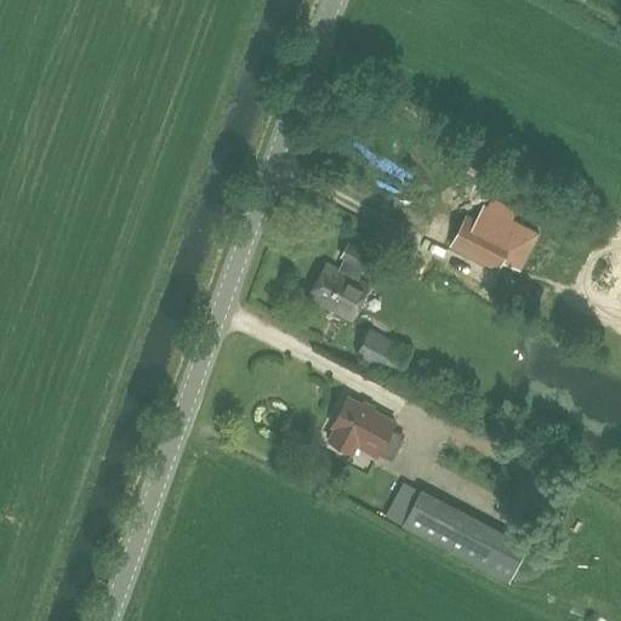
[(539,233),(483,203),(476,220),(466,214),(449,245),(497,272),(502,262),(519,271),(539,233)]
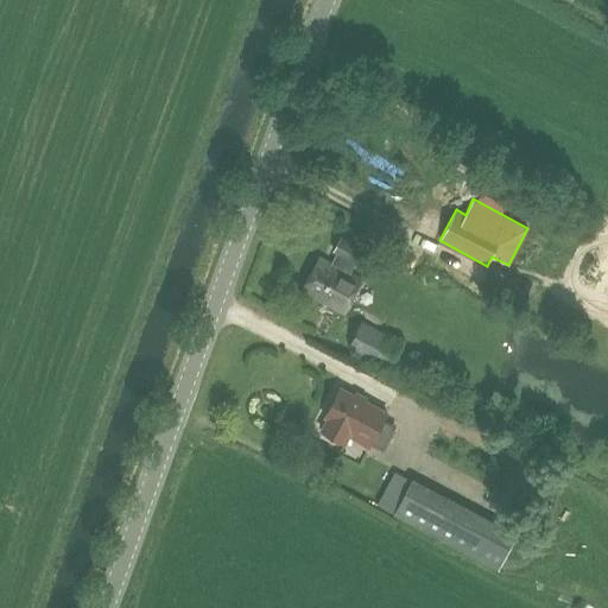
[(331,251),(336,253),(358,264),(366,248),(340,235),(331,251)]
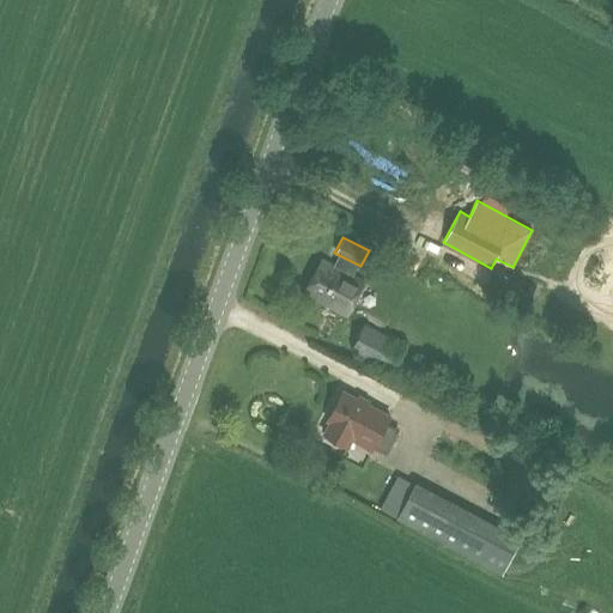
[(346,314),(363,280),(320,258),(303,292),(346,314)]
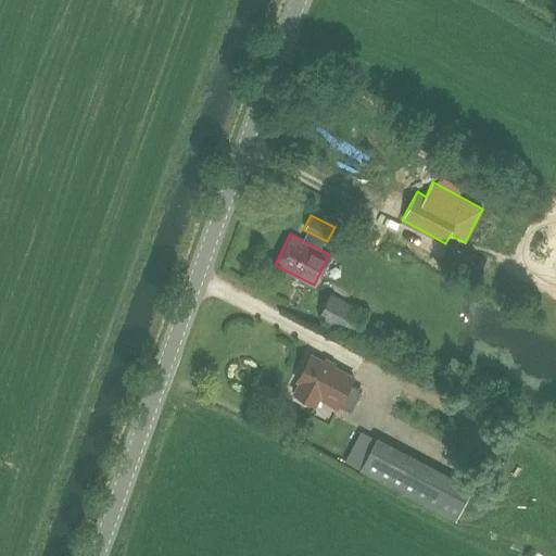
[(329,264),(342,267),(345,253),(332,250),(329,264)]
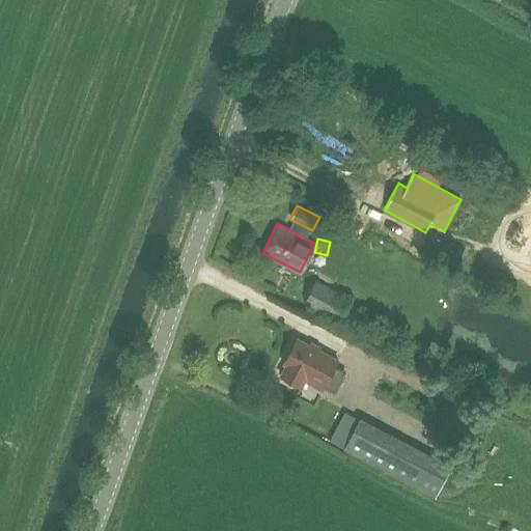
[(350,297),(315,279),(303,303),(337,320),(350,297)]
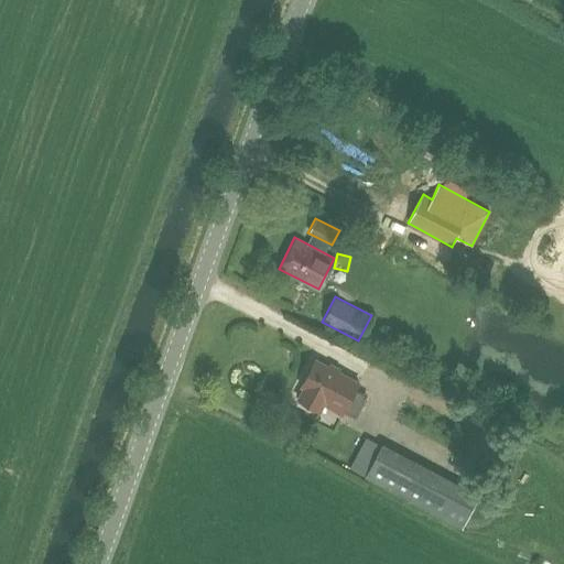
[(302,392),(299,399),(320,410),(323,403),(342,413),(358,382),(316,359),(299,390),(302,392)]
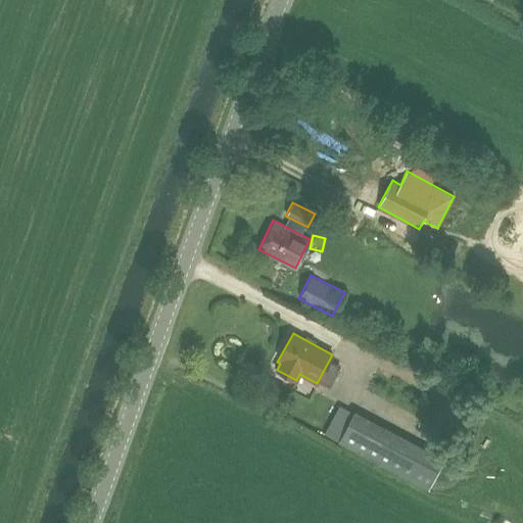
[(477,395),(472,402),(490,418),(496,410),(477,395)]
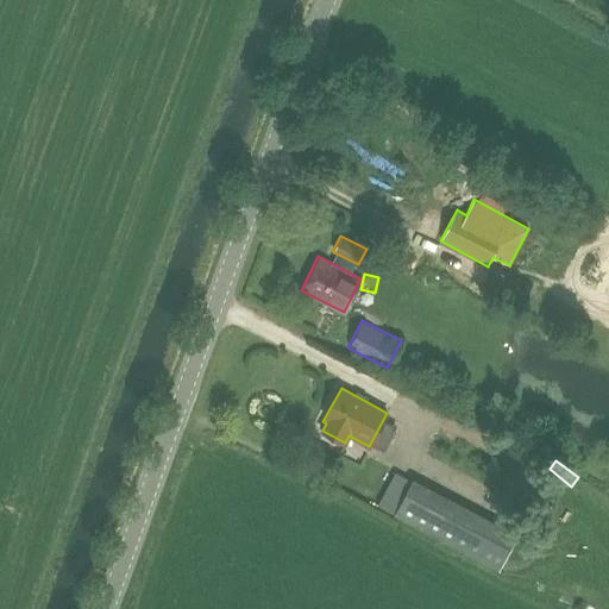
[(394,514),(456,547),(475,510),(413,477),(394,514)]
